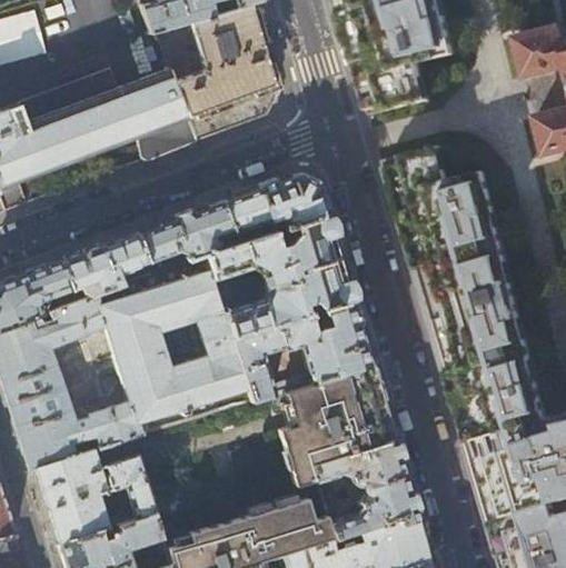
[(0,0),(0,213),(30,203),(20,178),(72,158),(137,135),(140,139),(145,158),(159,152),(169,149),(170,151),(198,141),(169,67),(119,86),(112,68),(0,110),(0,0)]
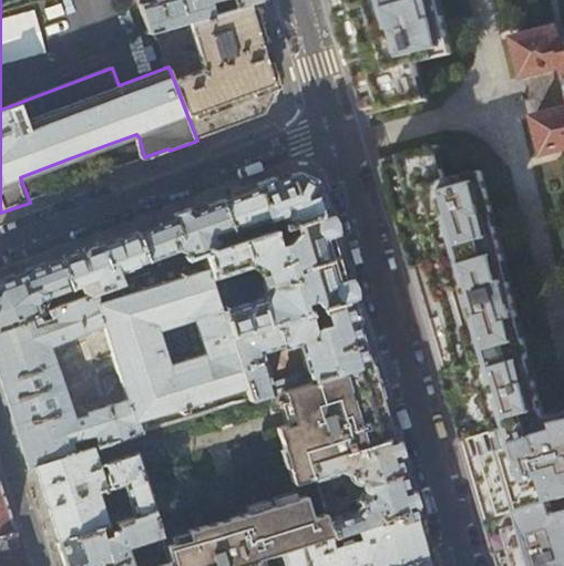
[(156,31),(223,11),(219,0),(234,0),(236,8),(250,3),(262,0),(163,0),(144,6),(152,32),(156,31)]
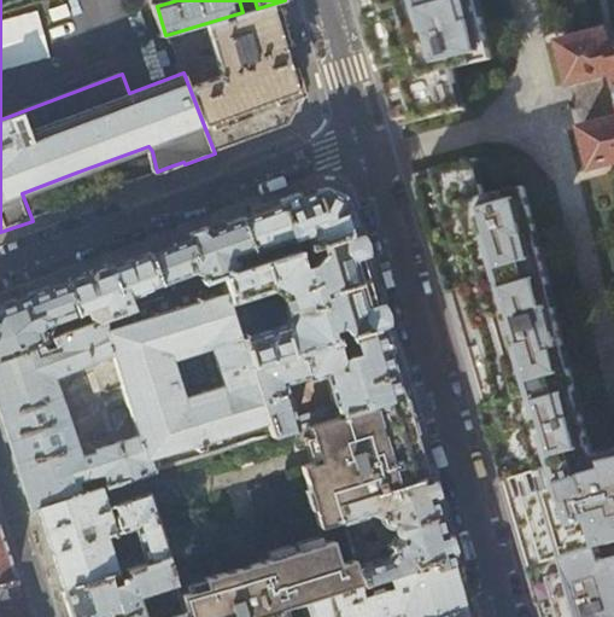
[(366,0),(385,65),(403,127),(468,110),(458,70),(496,60),(480,0),(366,0)]
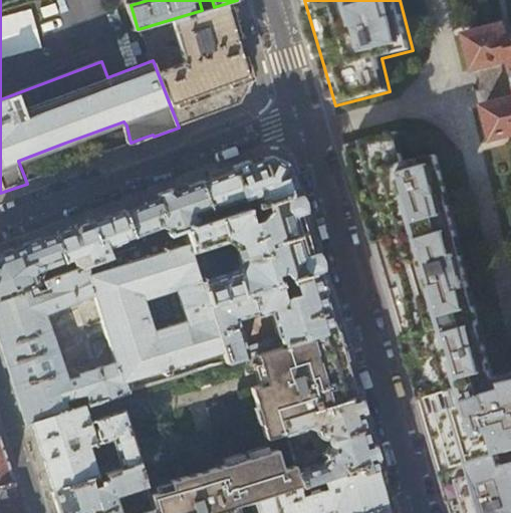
[(239,43),(227,3),(214,7),(202,10),(142,28),(153,60),(179,127),(223,111),(243,103),(252,86),(249,77),(239,43)]
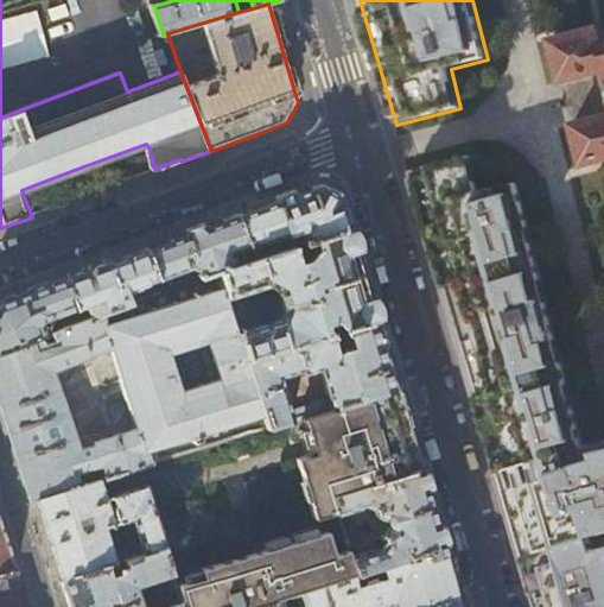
[(603,46),(599,32),(554,43),(564,82),(589,76),(599,121),(574,127),(584,168),(603,163),(603,46)]
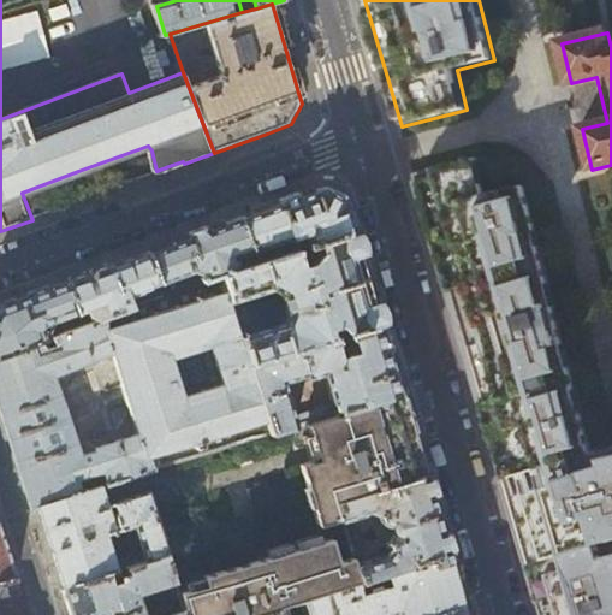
[(611,447),(592,451),(527,188),(487,196),(480,160),(416,176),(443,264),(465,342),(491,426),(518,521),(532,566),(611,543),(611,447)]
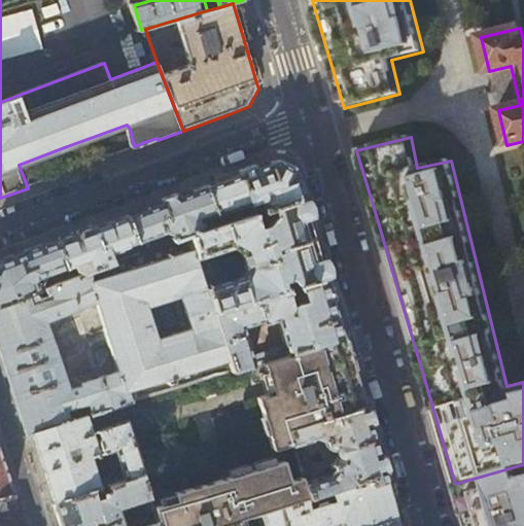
[(252,171),(208,187),(223,225),(230,223),(226,212),(228,211),(229,208),(233,210),(246,206),(249,217),(258,214),(267,211),(306,199),(302,184),(299,174),(276,162),(252,171)]
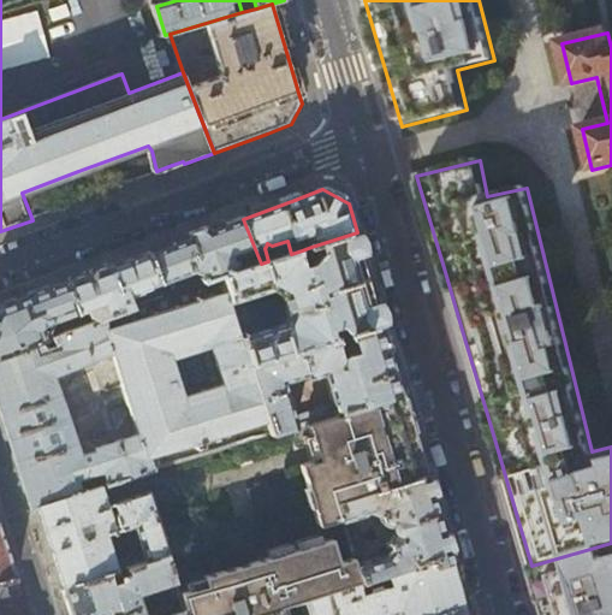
[(198,236),(152,253),(167,295),(225,275),(261,264),(243,219),(198,236)]
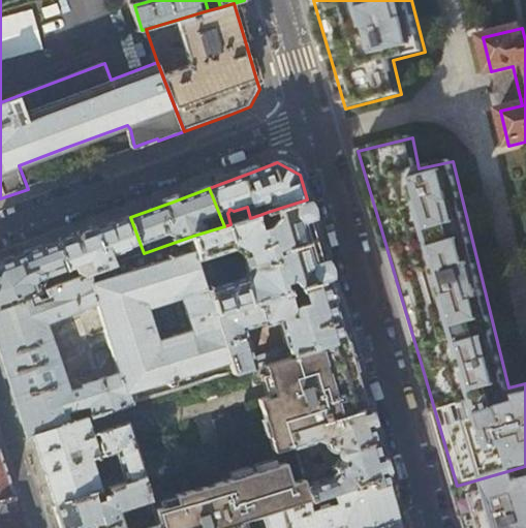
[(319,239),(307,199),(268,212),(271,225),(264,227),(259,215),(250,218),(230,224),(224,226),(193,236),(200,259),(236,249),(245,253),(249,270),(245,278),(210,289),(217,313),(331,279),(319,239)]
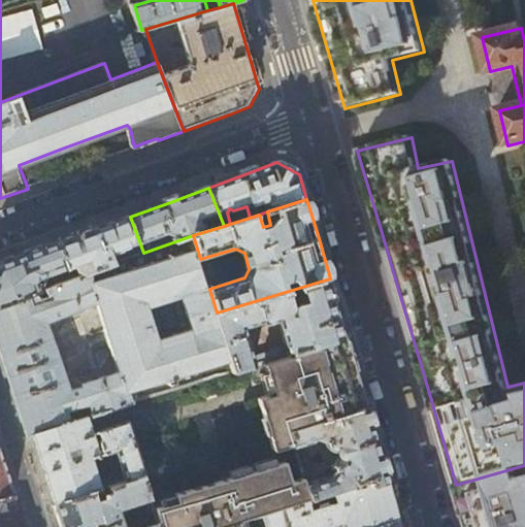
[(97,229),(59,243),(72,280),(143,253),(130,217),(97,229)]
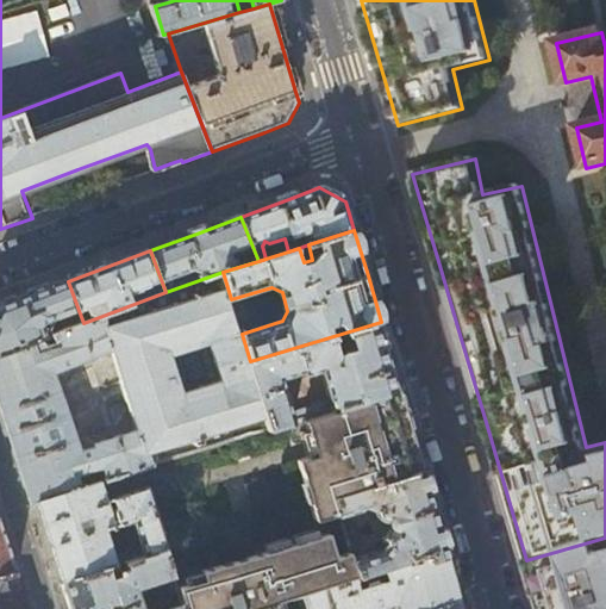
[(233,308),(231,299),(223,272),(166,292),(83,323),(61,331),(66,346),(41,355),(36,341),(0,353),(0,386),(12,426),(35,503),(38,502),(86,486),(81,474),(106,466),(110,479),(272,428),(250,361),(242,334),(239,325),(233,308)]
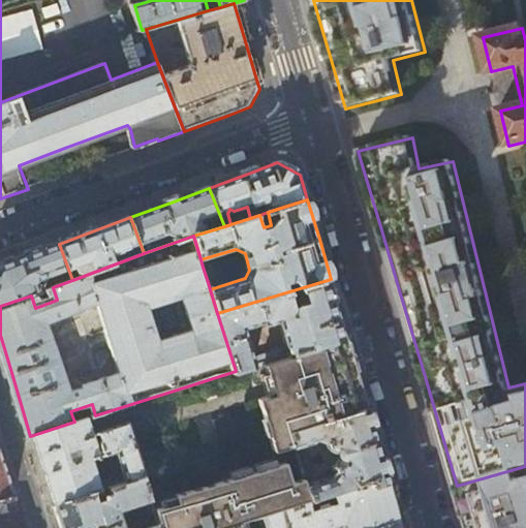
[(53,287),(72,280),(59,244),(25,256),(0,265),(0,306),(31,296),(53,287)]
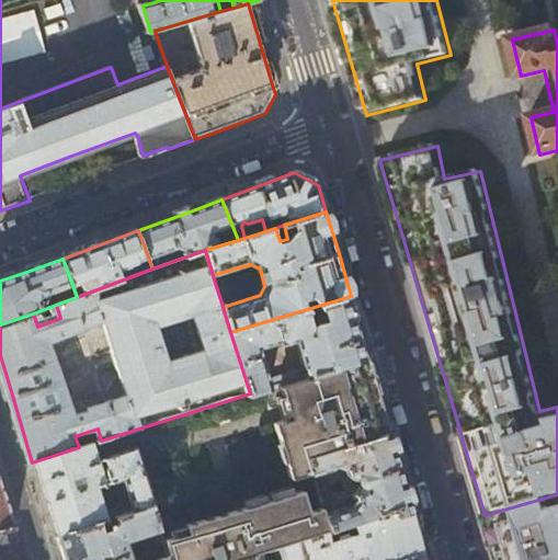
[(226,284),(215,283),(220,299),(229,293),(226,284)]
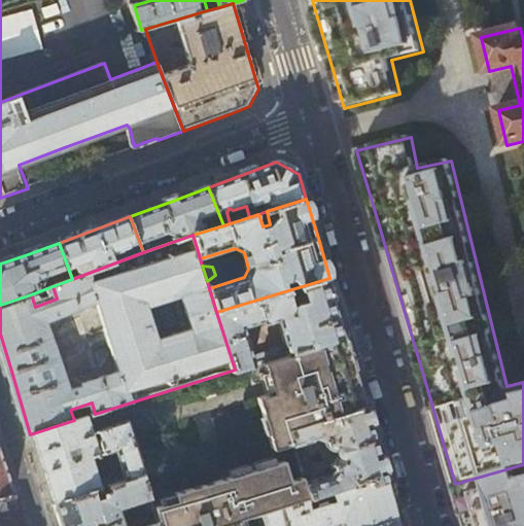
[(329,278),(216,312),(235,370),(250,365),(347,337),(338,307),(329,278)]
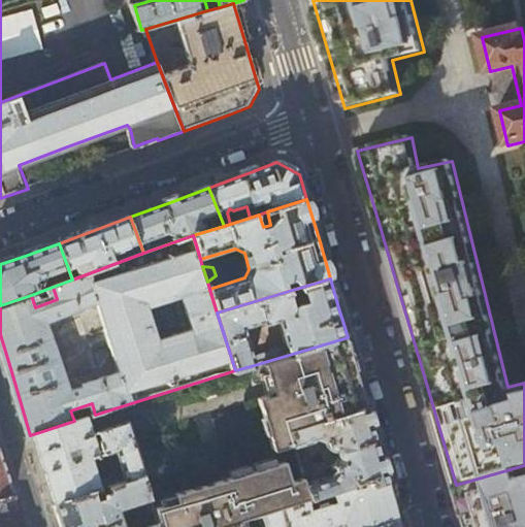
[(351,350),(348,337),(251,366),(256,382),(270,377),(274,393),(260,398),(276,451),(296,443),(291,429),(367,405),(363,389),(351,350)]
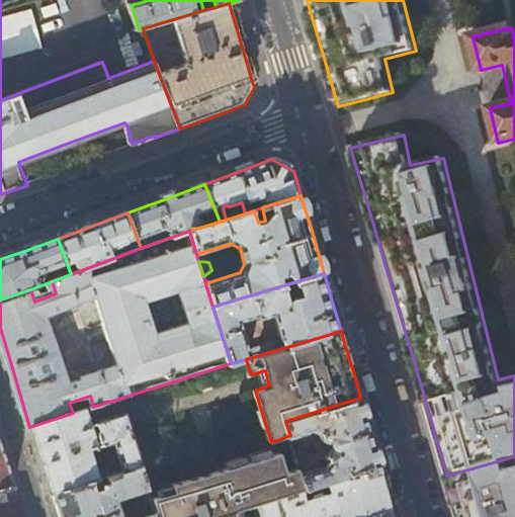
[(382,471),(371,434),(360,398),(285,421),(290,435),(296,455),(302,468),(308,490),(320,486),(330,483),(366,470),(368,477),(382,471)]
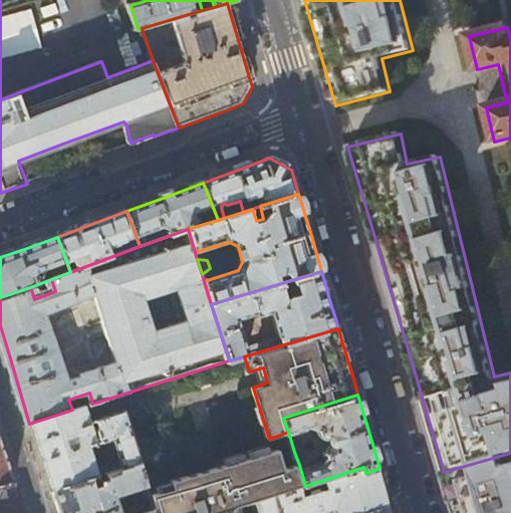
[(85,406),(72,410),(32,423),(33,424),(35,430),(37,437),(90,422),(88,413),(85,406)]
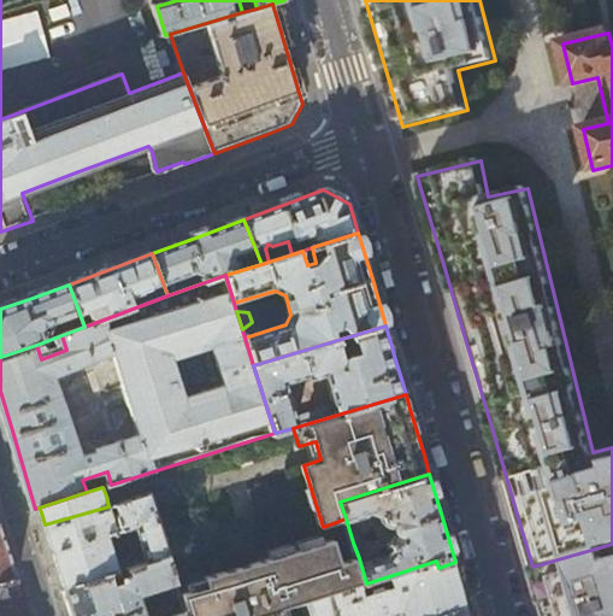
[(108,506),(45,524),(54,552),(66,588),(113,575),(130,569),(137,567),(135,558),(117,563),(110,537),(137,528),(148,564),(171,557),(152,493),(108,506)]
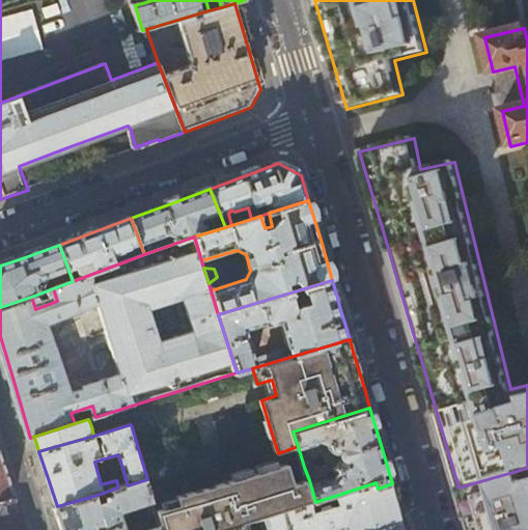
[(1,450),(0,449),(0,502),(17,498),(9,474),(1,450)]
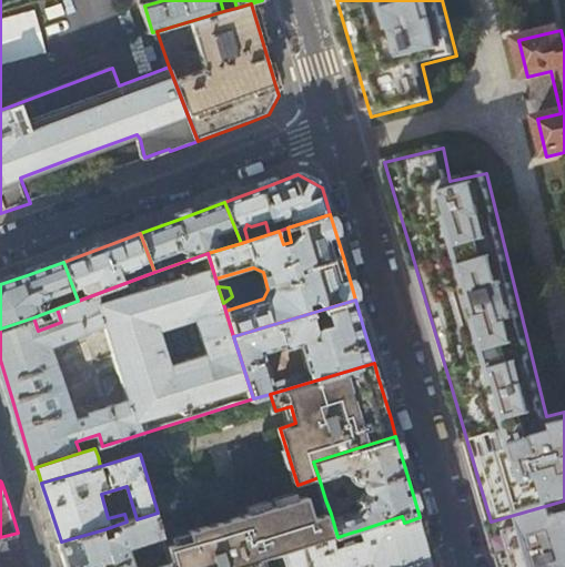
[(242,566),(265,559),(284,554),(333,538),(338,537),(331,514),(316,518),(310,496),(190,532),(193,539),(168,547),(173,563),(174,566),(242,566)]
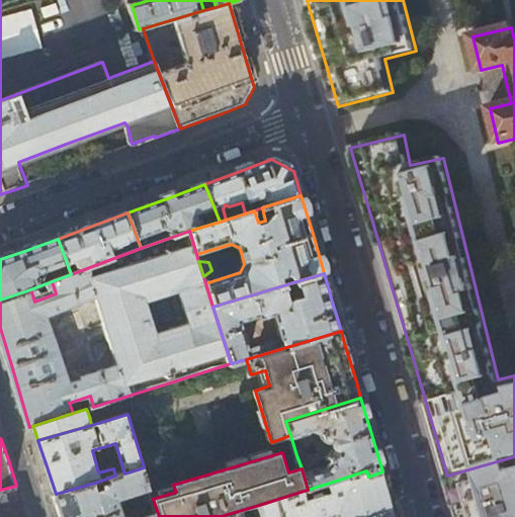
[(458,513),(459,516),(514,516),(514,456),(447,476),(458,513)]
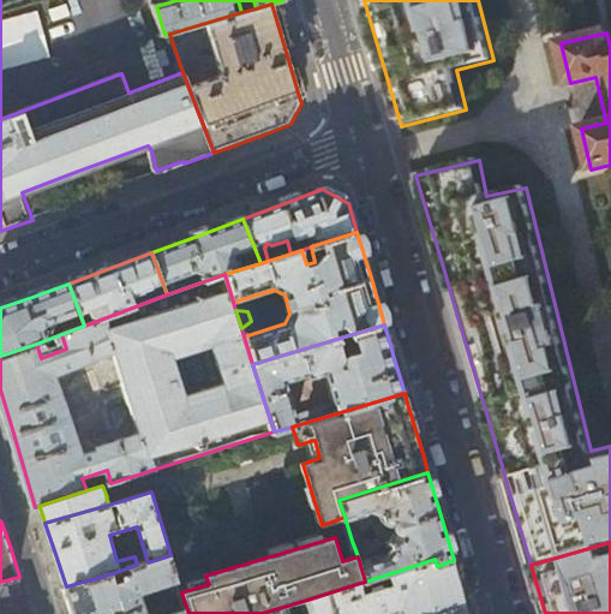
[(178,580),(171,555),(148,562),(137,565),(130,567),(131,573),(129,577),(129,580),(117,584),(113,573),(66,586),(72,608),(75,613),(189,613),(187,609),(173,613),(145,613),(139,592),(178,580)]
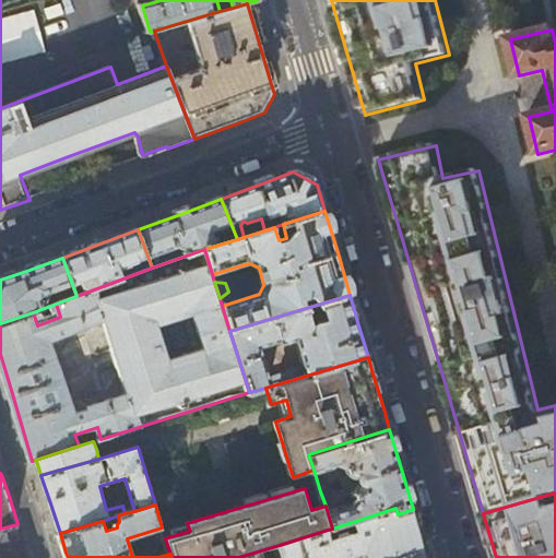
[(427,557),(413,509),(398,514),(395,508),(356,521),(358,531),(351,534),(349,529),(338,532),(340,537),(331,539),(328,530),(280,545),(284,557),(354,557),(366,555),(366,557),(427,557)]
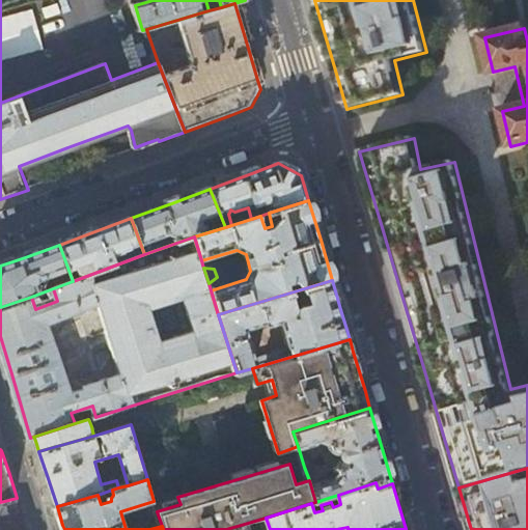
[(0,502),(0,519),(2,519),(5,529),(27,529),(17,498),(0,502)]
